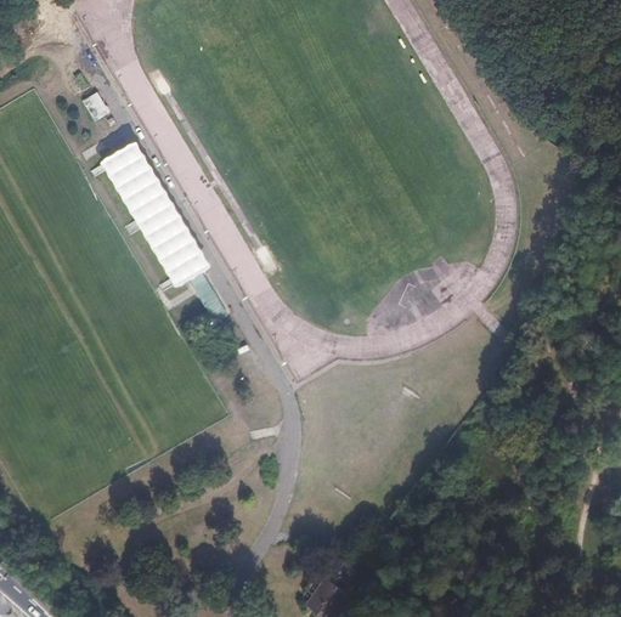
[(135,141),(107,157),(179,277),(188,272),(216,318),(230,311),(202,264),(207,261),(135,141)]
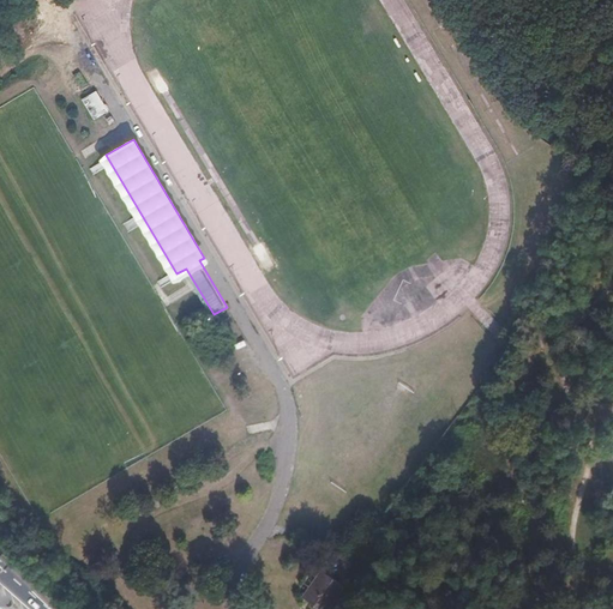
[(478,475),(458,460),(451,471),(470,484),(478,475)]
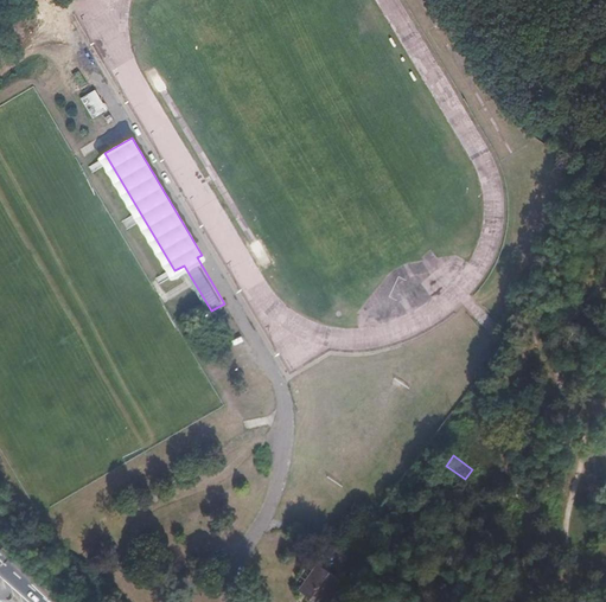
[(466,491),(460,487),(450,503),(457,506),(466,491)]
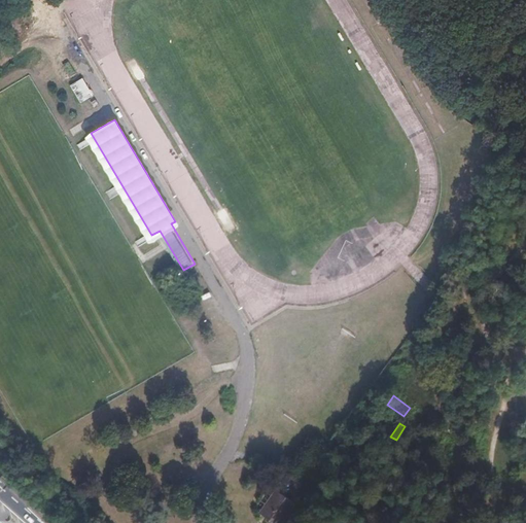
[(346,447),(334,439),(329,445),(342,453),(346,447)]
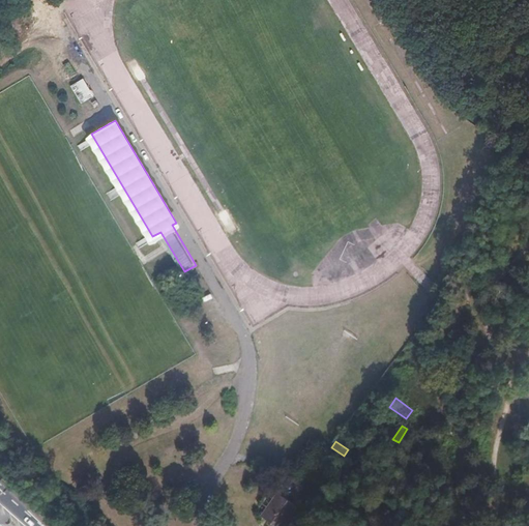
[(263,510),(281,524),(296,503),(278,490),(263,510)]
